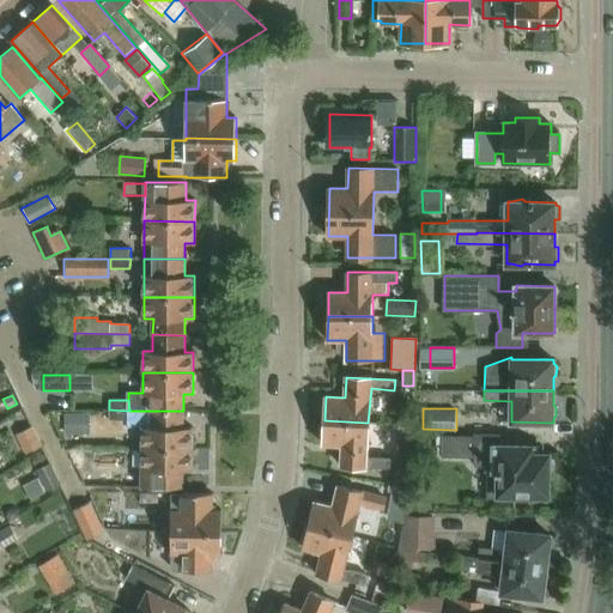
[(129,420),(129,411),(109,410),(109,420),(129,420)]
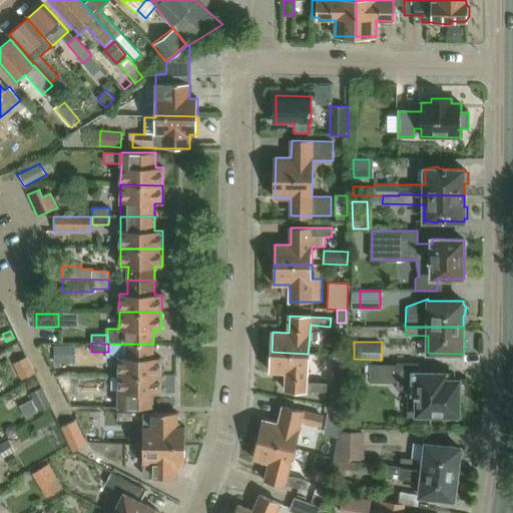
[(153,358),(153,344),(127,344),(127,358),(119,358),(119,376),(161,376),(161,358),(153,358)]
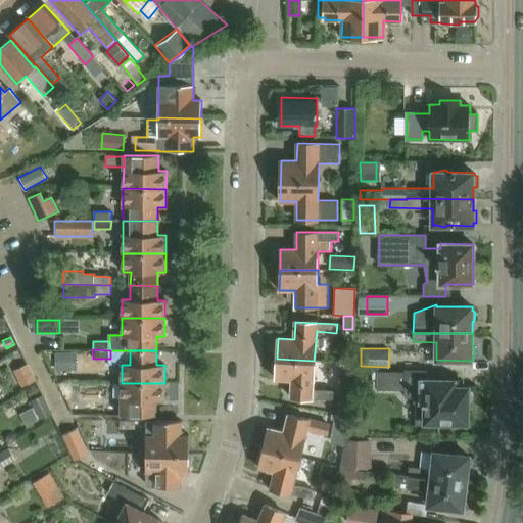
[(70,353),(56,354),(56,370),(70,370),(70,353)]
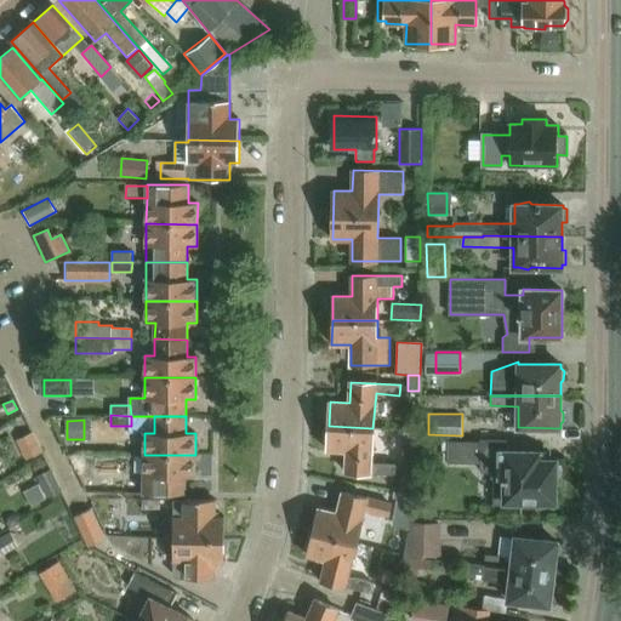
[(370,461),(372,428),(329,426),(328,450),(351,451),(349,472),(393,474),(394,462),(370,461)]
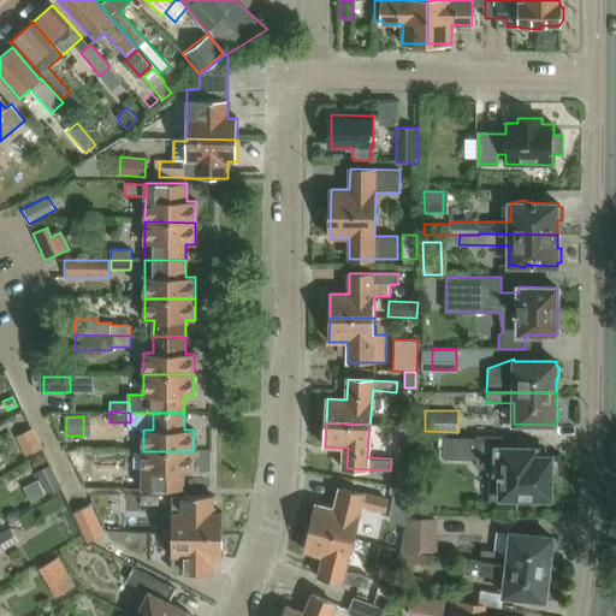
[(41,446),(31,427),(15,436),(24,455),(41,446)]
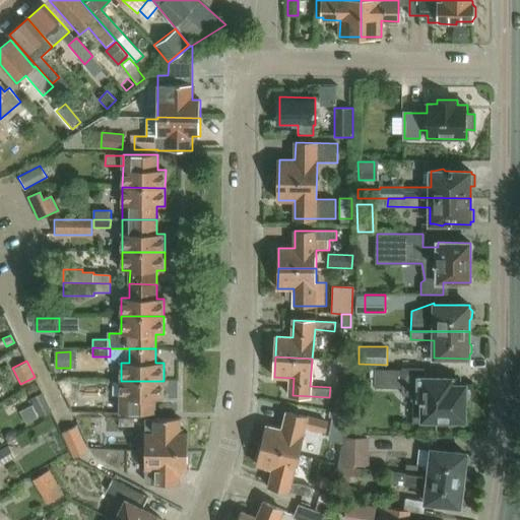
[(424,378),(424,368),(403,368),(403,371),(376,371),(376,388),(403,389),(403,395),(412,395),(412,400),(413,400),(413,423),(437,423),(437,420),(465,420),(465,400),(469,398),(470,394),(469,390),(465,388),(465,385),(454,385),(454,380),(460,380),(460,378),(424,378)]
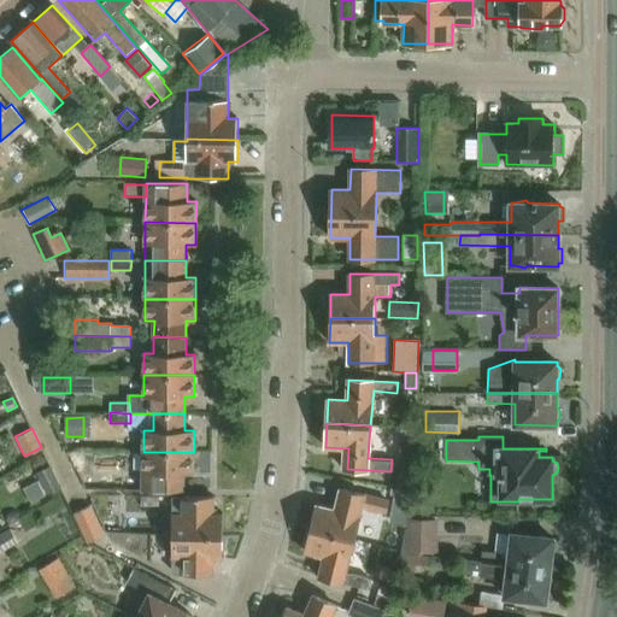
[(193,474),(194,452),(144,452),(142,477),(142,491),(184,491),(184,474),(193,474)]
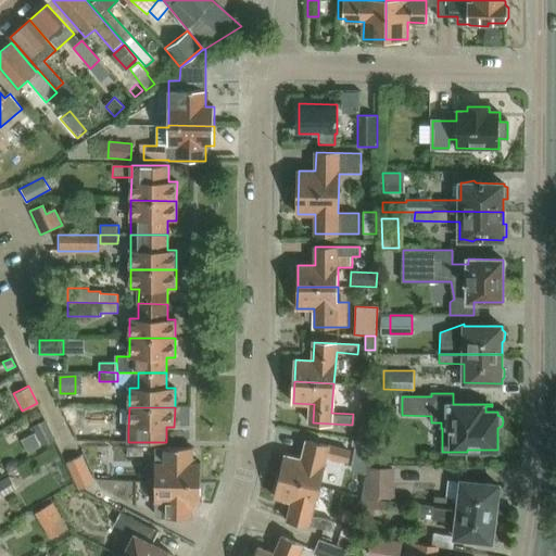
[(363,417),(362,439),(373,439),(374,417),(363,417)]
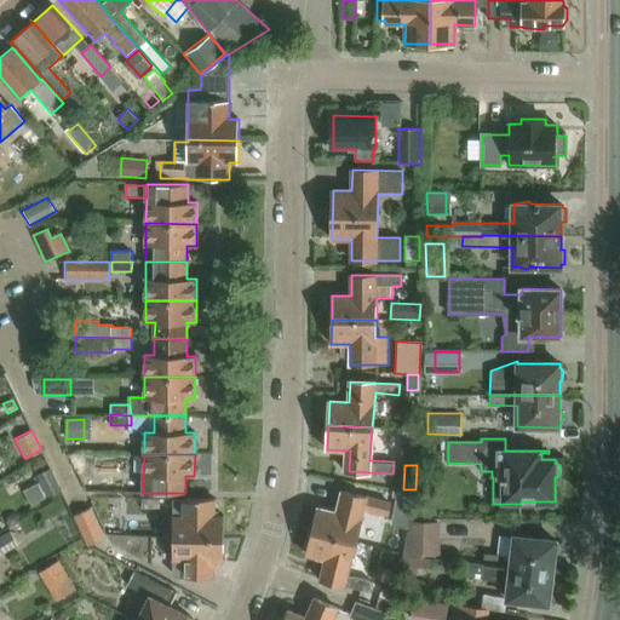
[(36,476),(47,497),(62,489),(51,469),(36,476)]
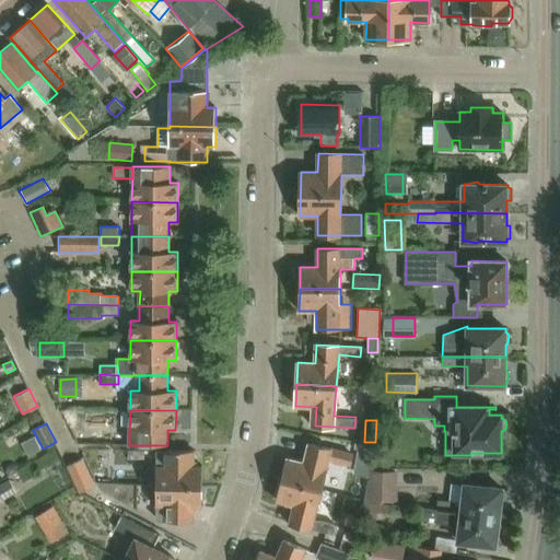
[(90,432),(90,443),(112,443),(112,433),(90,432)]
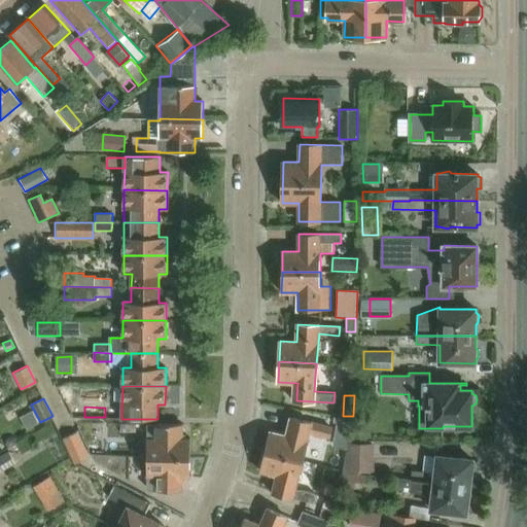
[(337,424),(332,447),(347,450),(352,420),(348,419),(334,416),(332,422),(337,424)]
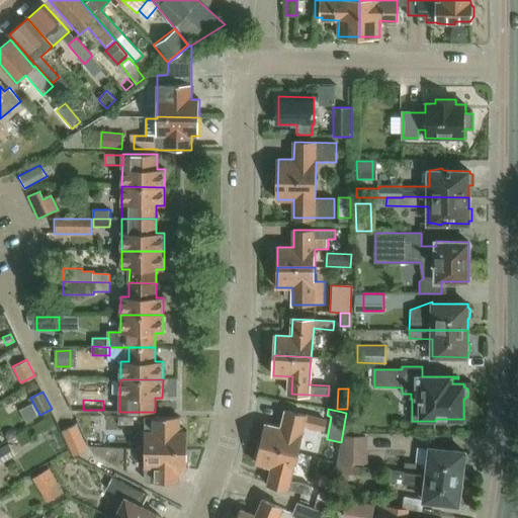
[(323,429),(325,420),(285,411),(281,428),(266,424),(261,444),(296,452),(303,424),(323,429)]
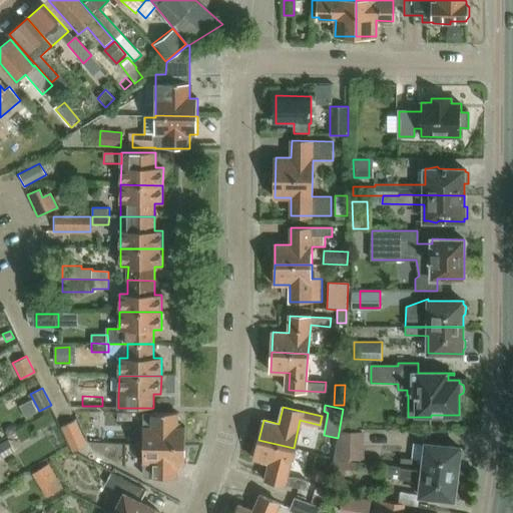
[(143,426),(143,445),(185,445),(185,428),(177,428),(177,414),(177,413),(176,413),(143,413),(143,426)]
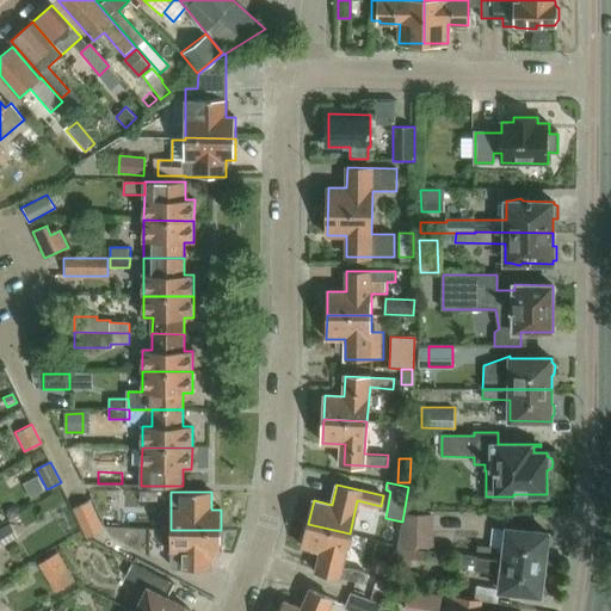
[(103,532),(90,504),(74,511),(87,539),(103,532)]
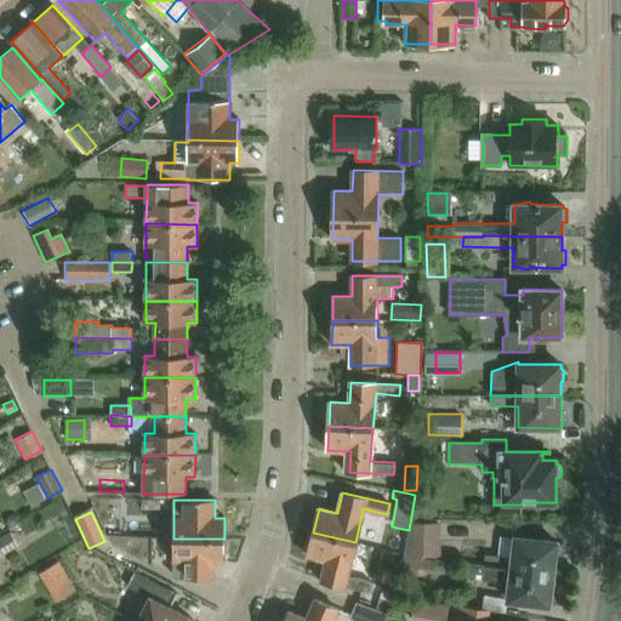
[(411,522),(410,541),(440,542),(442,523),(411,522)]
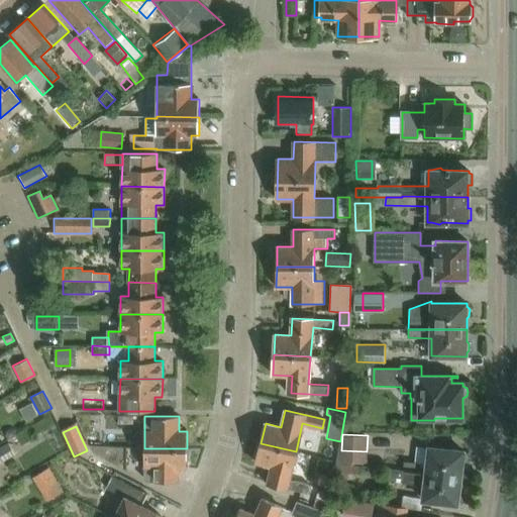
[(0,462),(14,453),(7,442),(0,446),(0,462)]
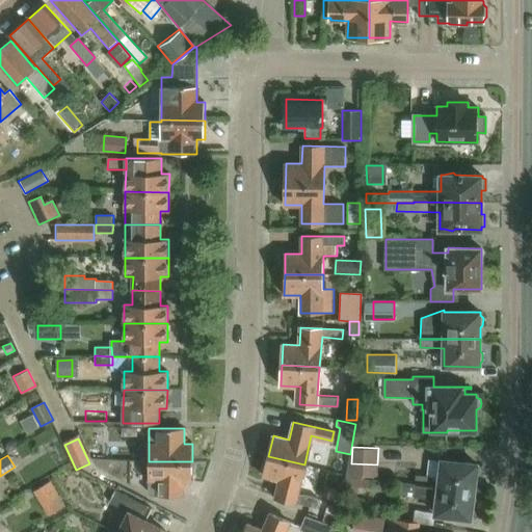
[(298,494),(304,464),(268,456),(263,476),(280,480),(275,498),(314,506),(312,515),(335,521),(338,507),(318,500),(318,498),(298,494)]
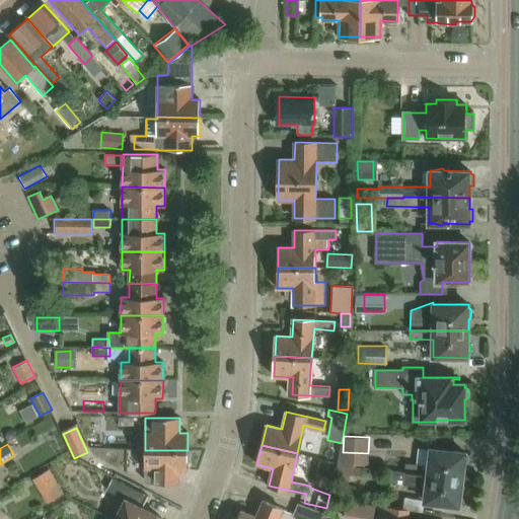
[(406,472),(462,479),(464,467),(466,465),(467,458),(465,456),(465,453),(431,449),(429,468),(408,466),(406,472)]
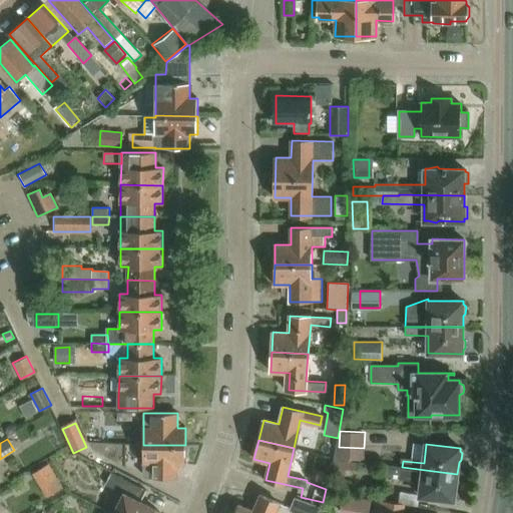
[(143,445),(143,475),(146,477),(177,478),(177,463),(185,463),(185,445),(143,445)]
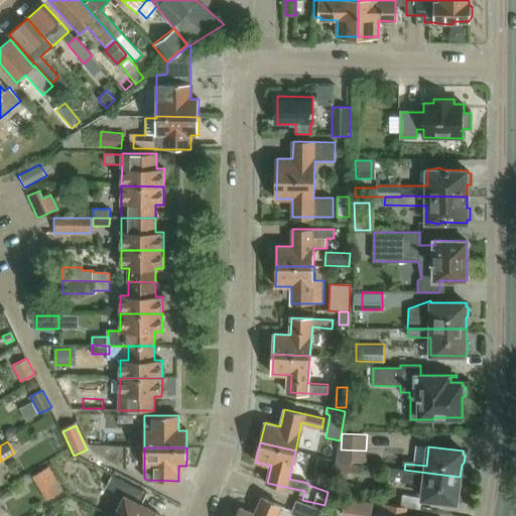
[(49,501),(65,492),(50,468),(35,477),(49,501)]
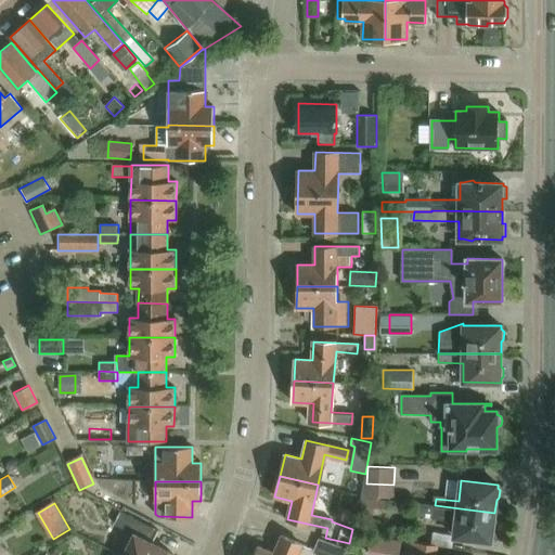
[(494,513),(435,505),(435,506),(416,504),(415,513),(434,515),(434,518),(456,520),(454,537),(491,541),(492,537),(494,534),(495,527),(493,525),(494,513)]
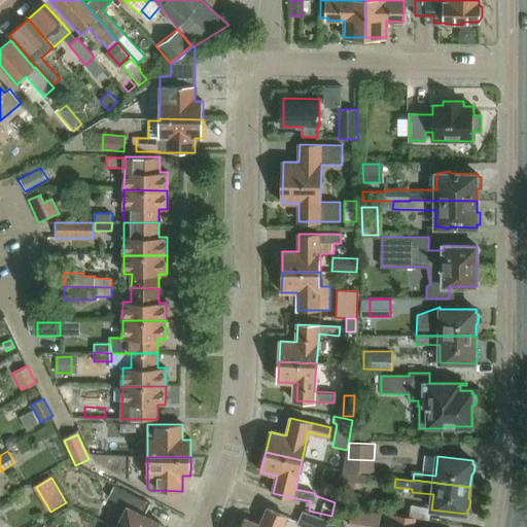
[(150,504),(116,487),(114,486),(109,497),(128,507),(117,526),(164,526),(165,526),(145,516),(150,504)]
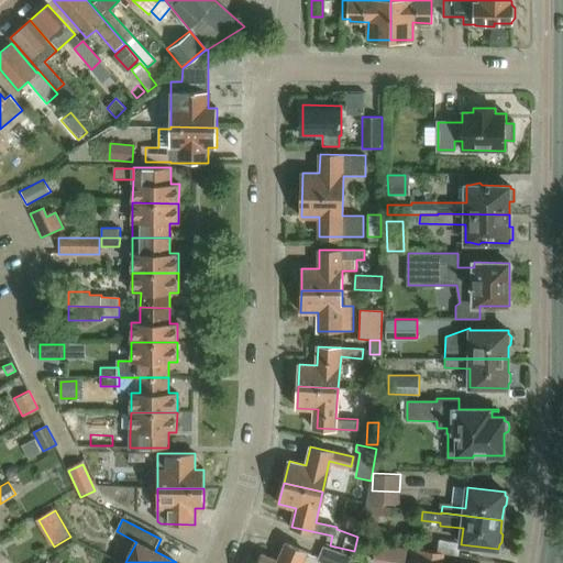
[(258,562),(301,562),(307,553),(285,543),(278,561),(262,554),(258,562)]
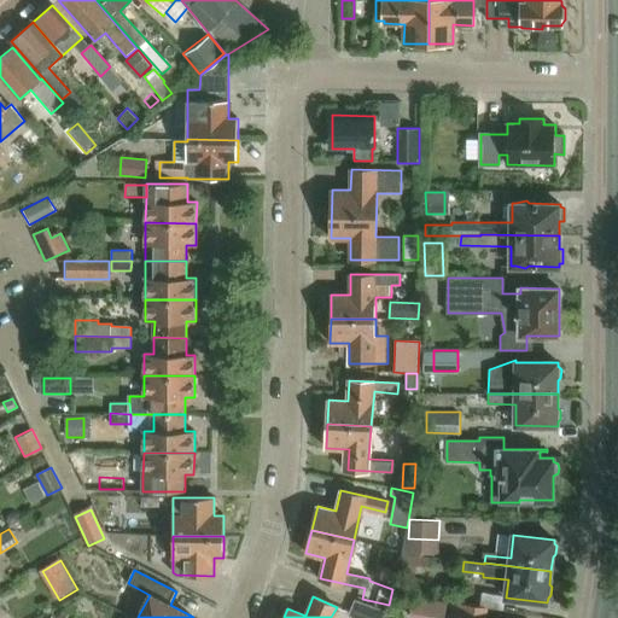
[(412,598),(409,617),(417,617),(420,617),(424,599),(412,598)]
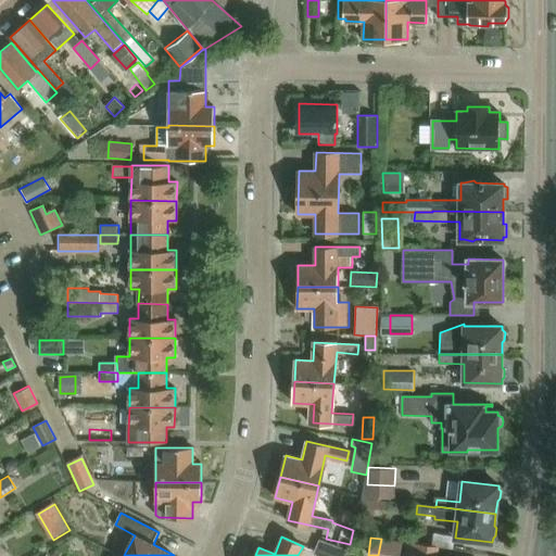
[(318,540),(313,553),(319,555),(348,555),(351,550),(349,550),(326,542),(318,540)]
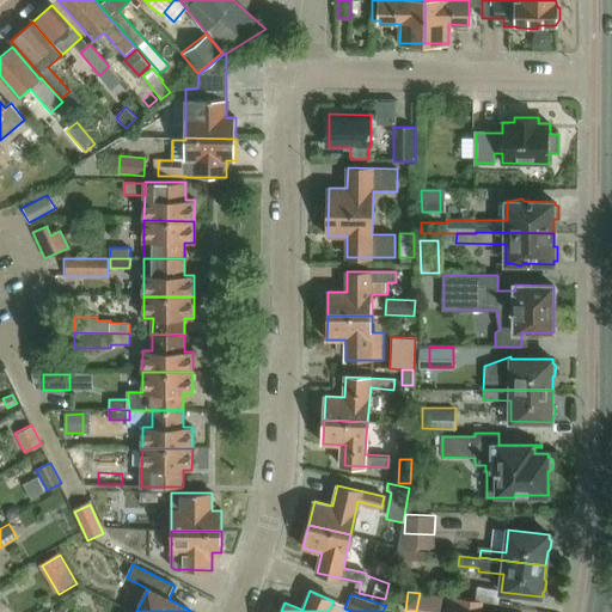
[(481,611),(483,601),(450,597),(447,611),(481,611)]
